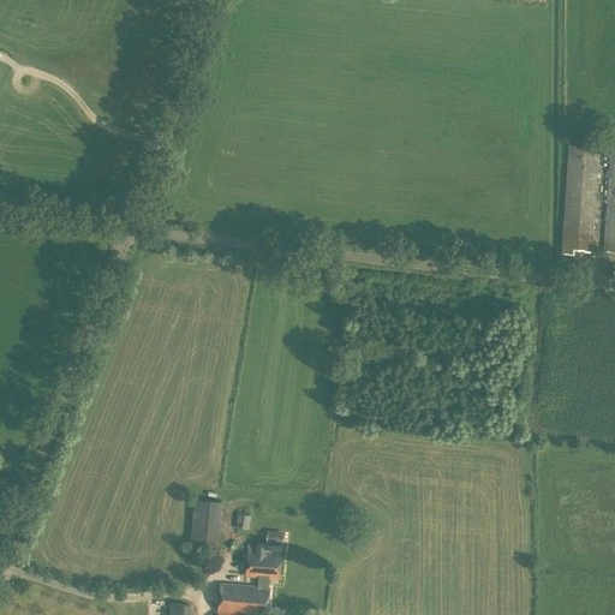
[(603,252),(614,252),(614,141),(611,141),(599,139),(598,141),(568,138),(561,254),(573,255),(574,250),(584,250),(584,251),(586,252),(590,252),(591,251),(592,251),(599,154),(609,154),(603,252)]
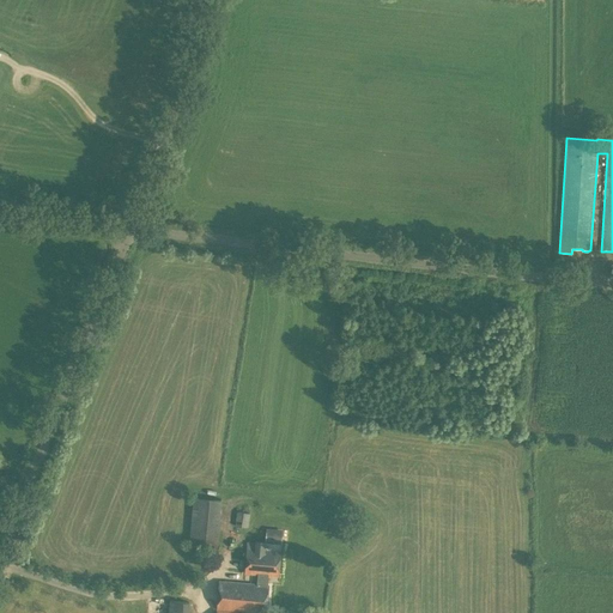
[(189,545),(218,546),(222,499),(193,497),(189,545)]
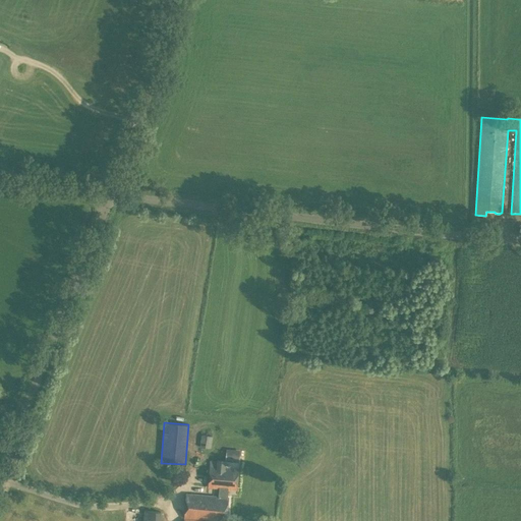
[(200,435),(199,447),(211,449),(213,437),(200,435)]
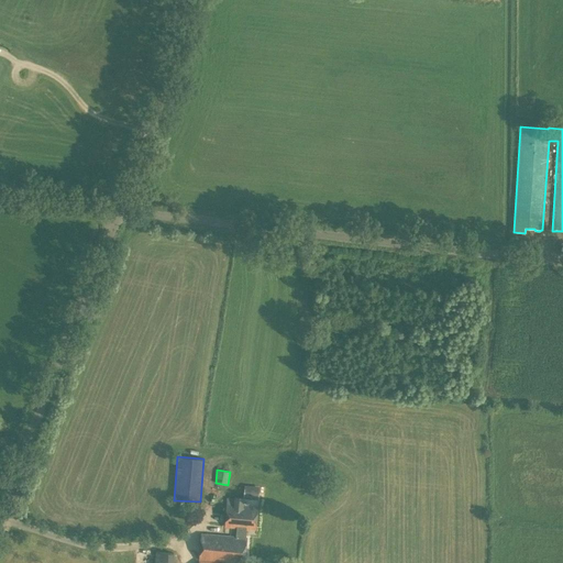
[(236,529),(235,537),(201,533),(199,560),(244,562),(246,538),(245,538),(246,529),(256,530),(258,506),(260,486),(244,485),(243,497),(234,497),(233,504),(225,504),(224,528),(236,529)]
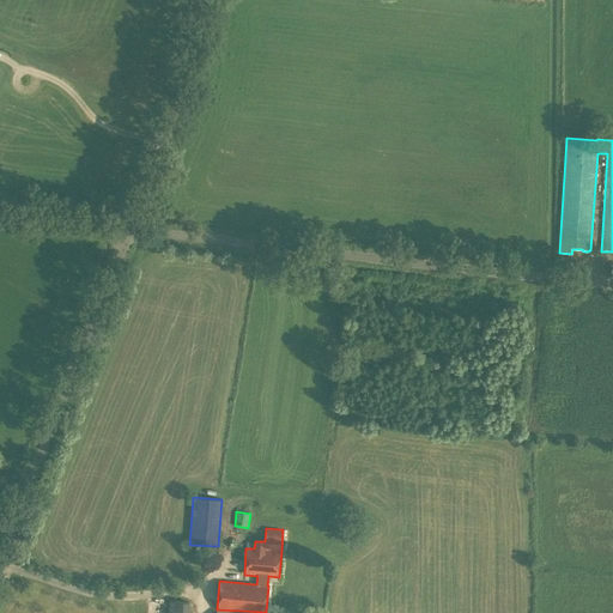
[(188,612),(189,602),(169,601),(168,612),(188,612)]
